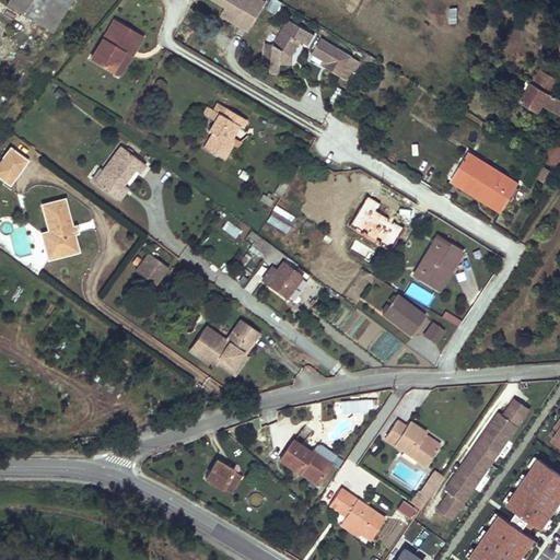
[(11,0),(9,3),(55,32),(73,0),(11,0)]
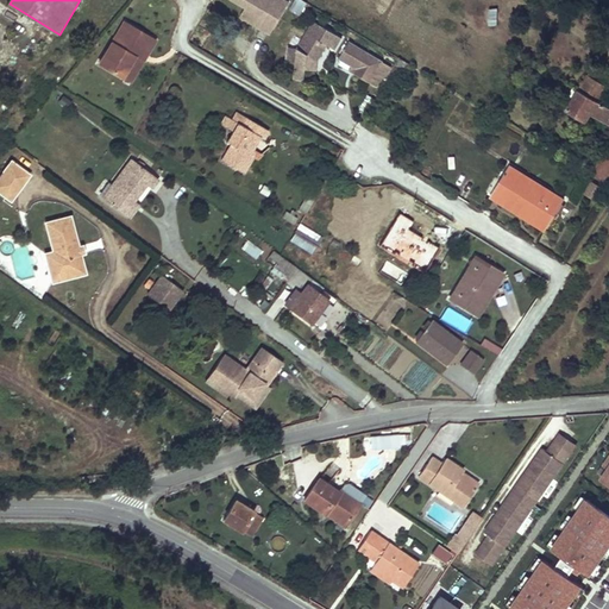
[(227,0),(244,8),(239,18),(271,35),(290,0),(289,0),(227,0)]
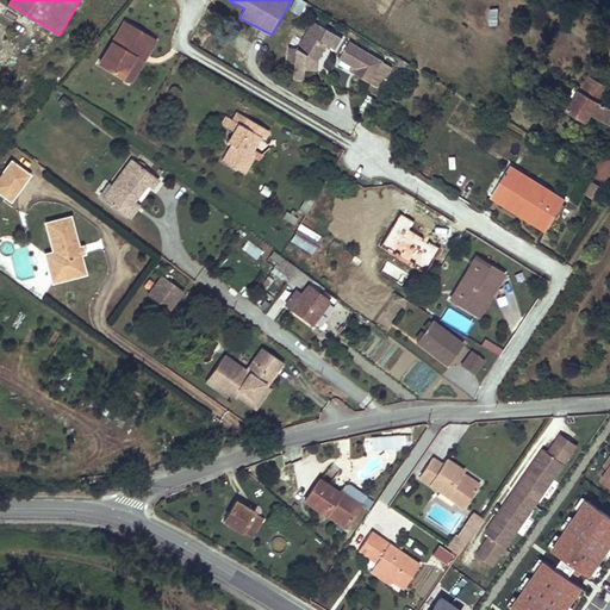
[(138,50),(147,55),(156,39),(125,22),(100,62),(123,75),(138,50)]
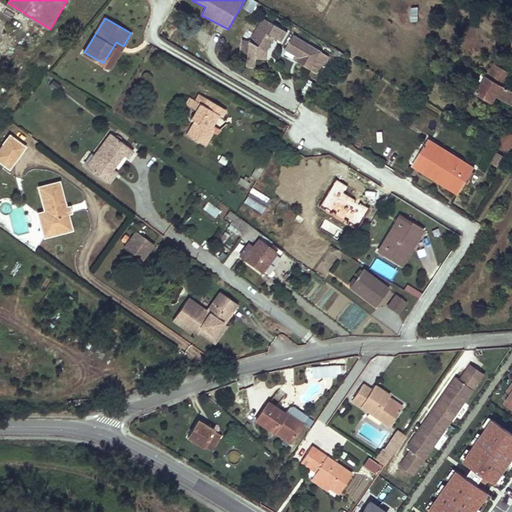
[(270,59),(270,47),(275,38),(282,42),(288,32),(265,19),(253,40),(246,40),(245,54),(251,54),(250,66),(260,66),(260,59),(270,59)]
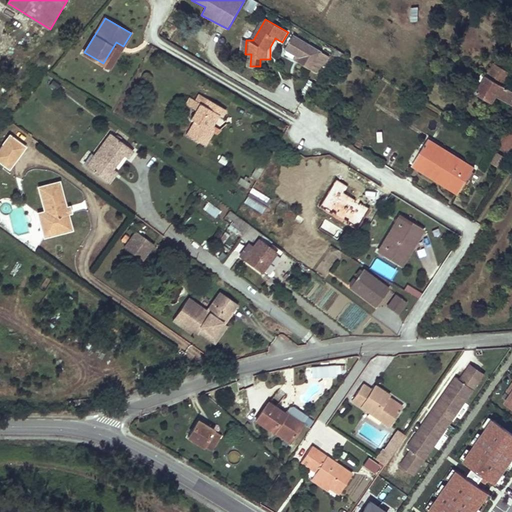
[(301,58),(309,45),(295,35),(286,49),(301,58)]
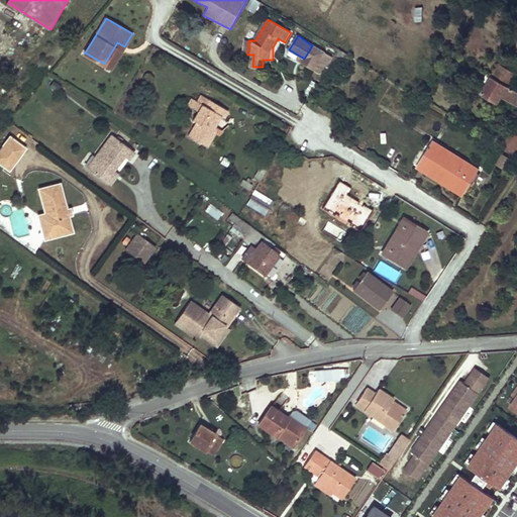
[(278,38),(273,47),(280,52),(285,42),(278,38)]
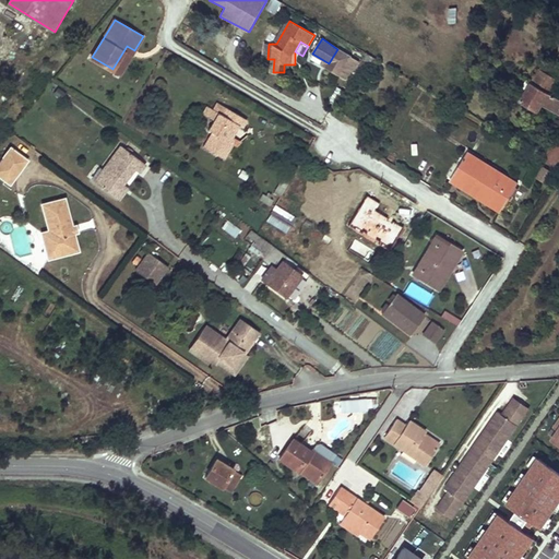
[(120,74),(134,50),(127,46),(113,69),(120,74)]
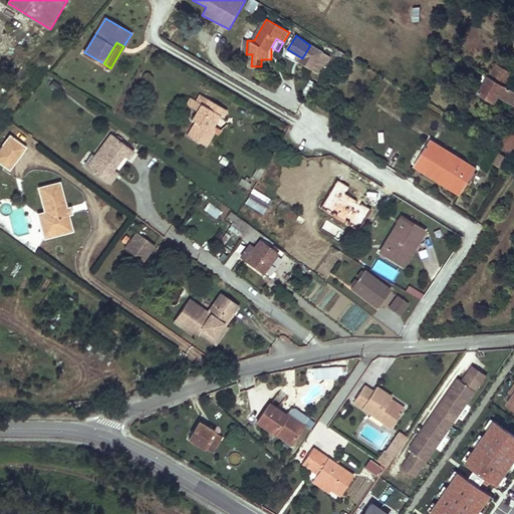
[(315,66),(323,53),(310,45),(302,58),(299,62),(313,70),(315,66)]
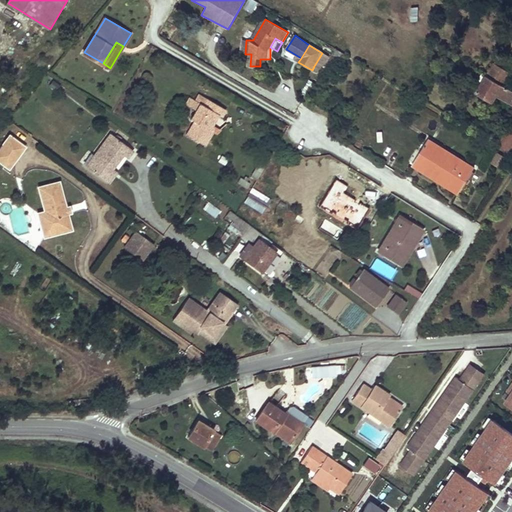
[(328,56),(322,53),(314,66),(320,69),(328,56)]
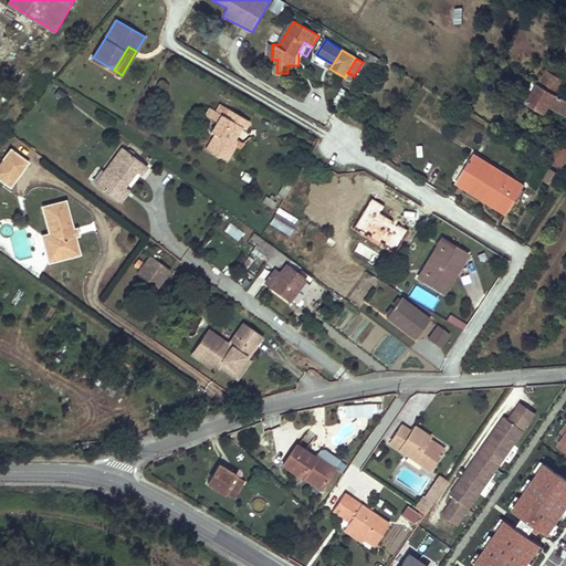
[(545,69),(565,81),(565,69),(551,60),(545,69)]
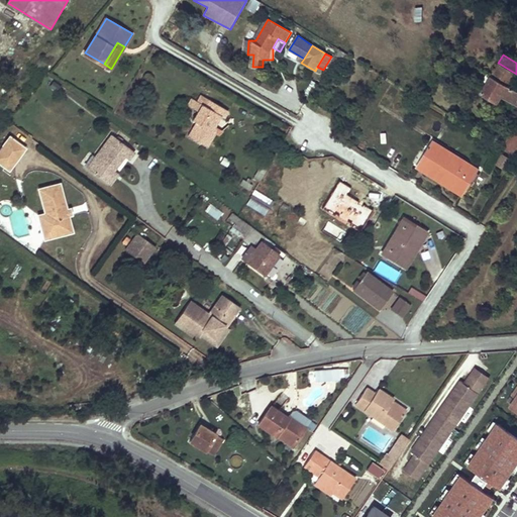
[(493,72),(512,83),(516,74),(498,63),(493,72)]
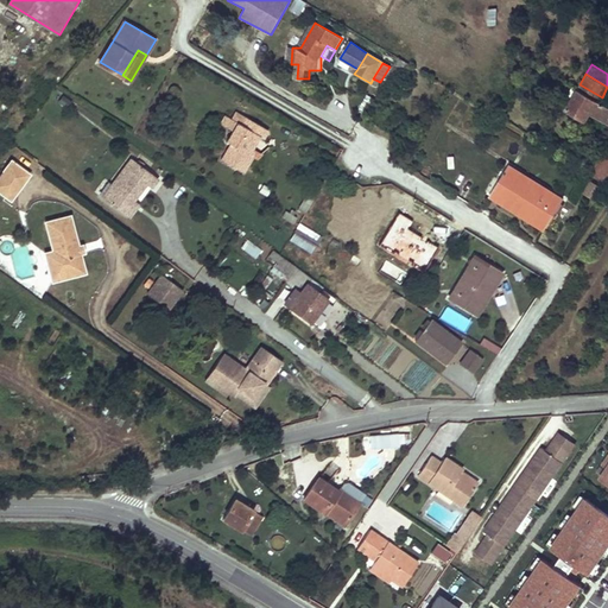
[(607,106),(600,102),(602,97),(580,84),(578,88),(574,86),(567,99),(570,101),(567,108),(587,120),(591,113),(607,122),(607,106)]
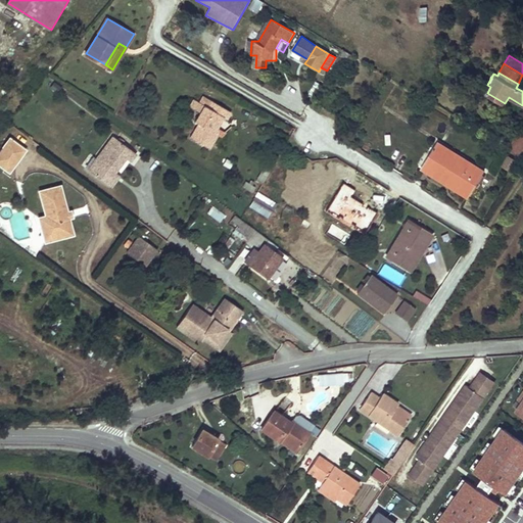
[(212,134),(222,117),(226,120),(230,113),(210,102),(206,108),(203,106),(193,123),(197,125),(189,138),(207,149),(216,136),(212,134)]
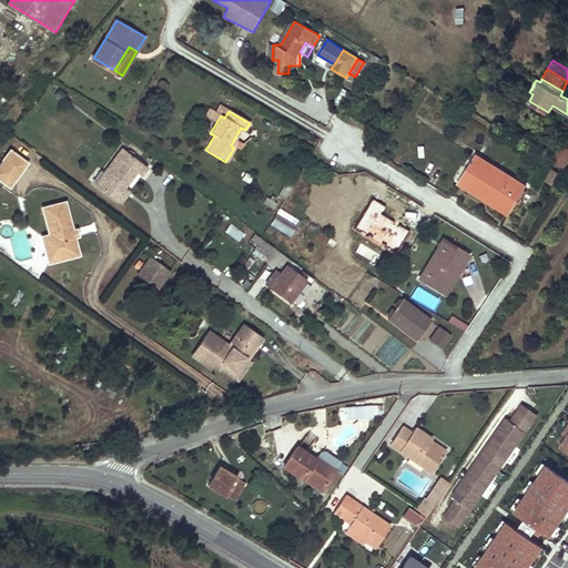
[(567,140),(566,139),(553,162),(567,171),(567,140)]
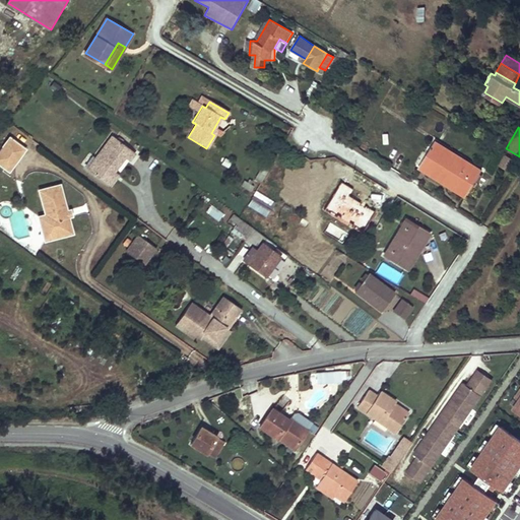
[(23,147),(7,135),(0,144),(0,164),(7,170),(23,147)]
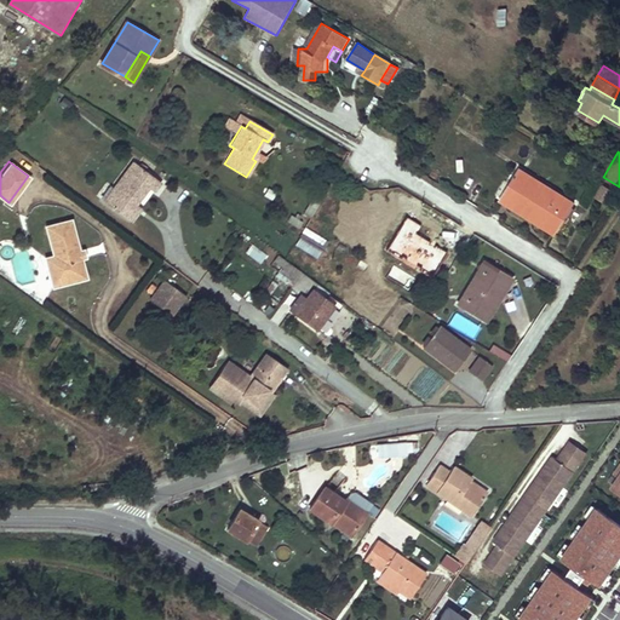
[(132,161),(103,201),(125,217),(135,204),(147,187),(153,191),(160,182),(144,170),(147,167),(141,164),(138,166),(132,161)]
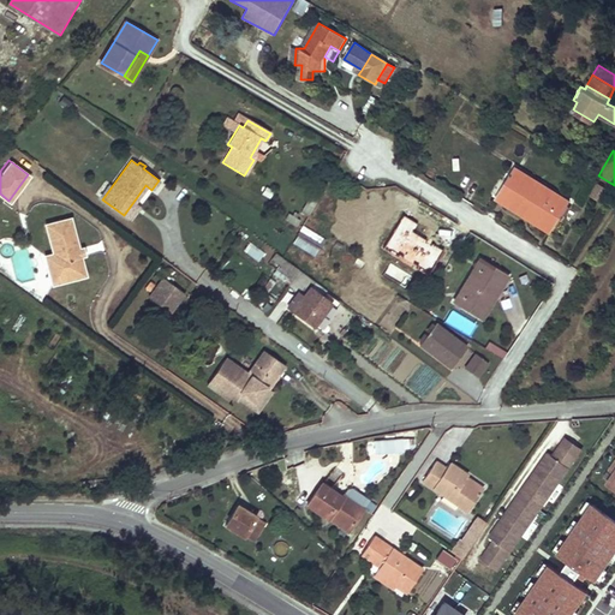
[(496,199),(525,216),(527,212),(554,228),(569,201),(550,190),(547,195),(529,184),(532,178),(514,167),(496,199)]
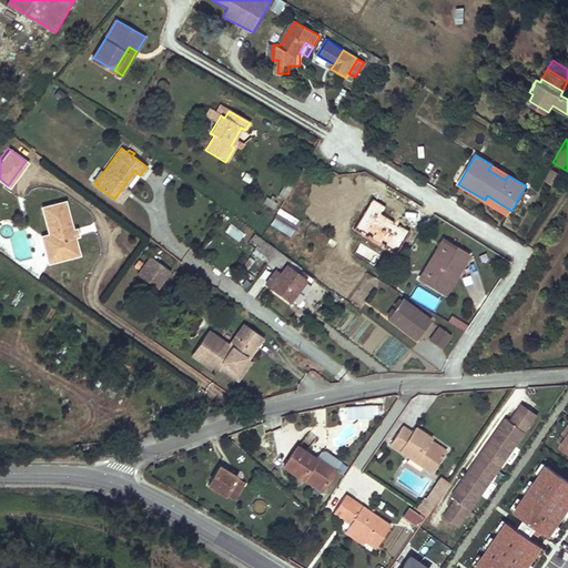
[(554,186),(560,173),(550,169),(545,182),(554,186)]
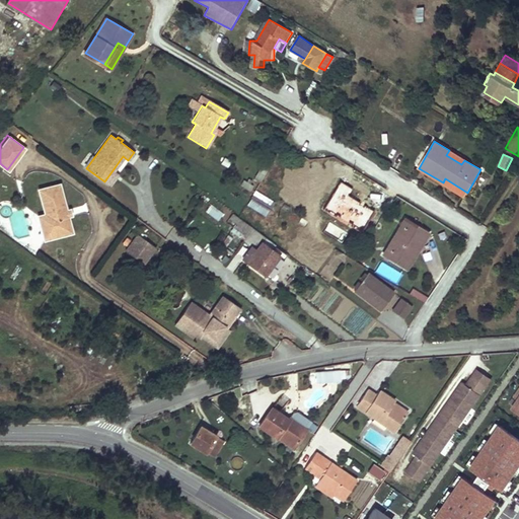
[(113,170),(104,181),(109,186),(118,174),(113,170)]
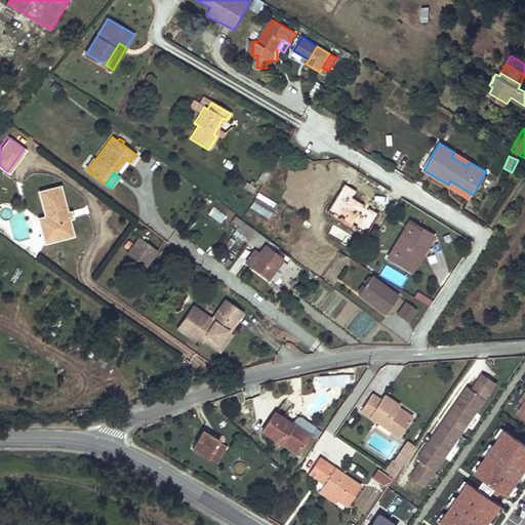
[(62,186),(39,192),(45,216),(52,241),(74,236),(62,186)]
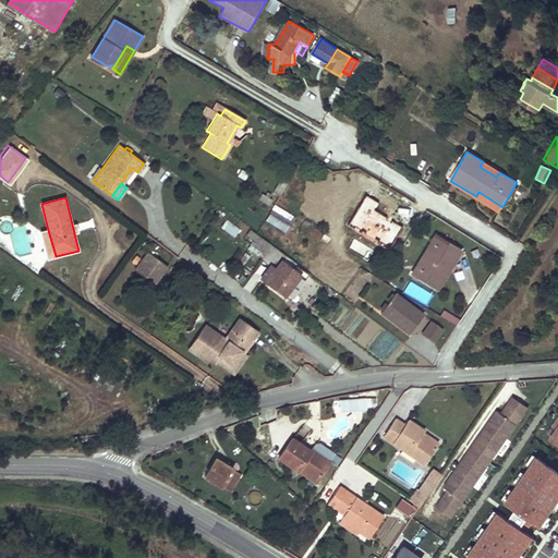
[(274,206),(269,213),(292,226),(295,220),(274,206)]
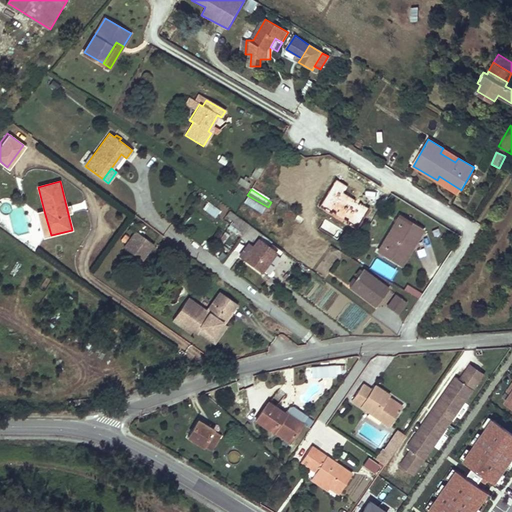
[(248,195),(244,202),(261,213),(266,206),(248,195)]
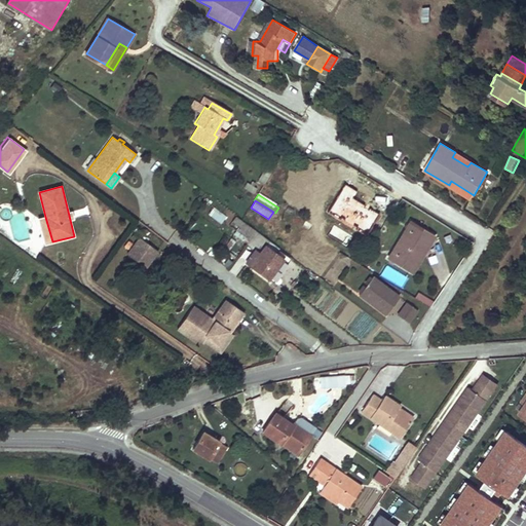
[(221,224),(226,216),(213,207),(208,214),(221,224)]
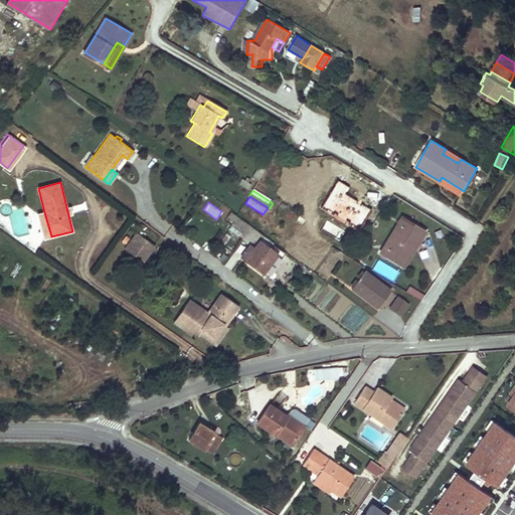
[(51,236),(44,212),(37,214),(43,238),(51,236)]
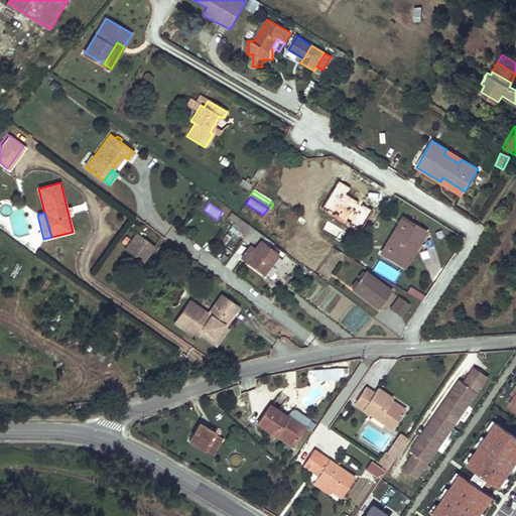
[(224,224),(231,230),(255,248),(246,260),(265,274),(283,250),(240,218),(232,213),(224,224)]
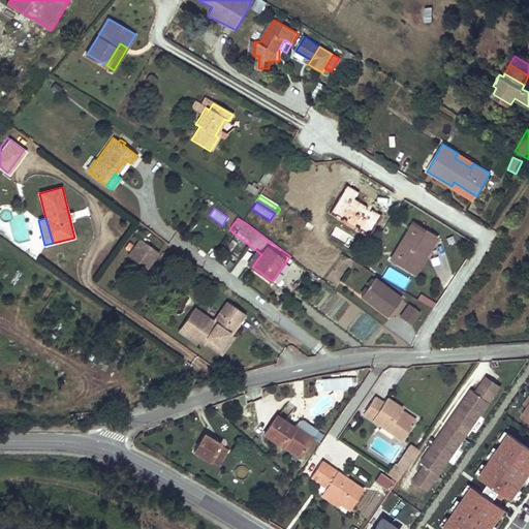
[(414,223),(393,259),(410,270),(422,250),(427,253),(437,238),(414,223)]
